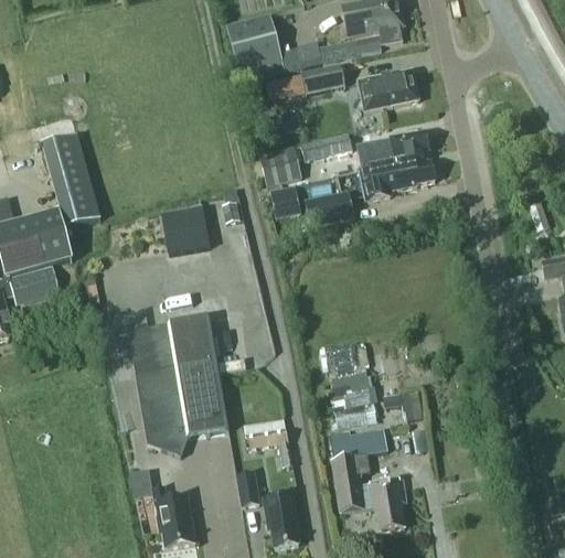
[(398,25),(403,24),(398,0),(375,0),(370,1),(370,2),(342,8),(348,35),(376,30),(380,44),(401,40),(398,25)]
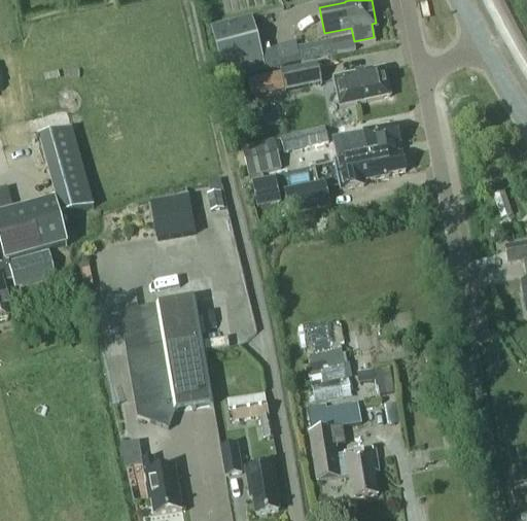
[(251,16),(211,25),(218,65),(258,57),(251,16)]
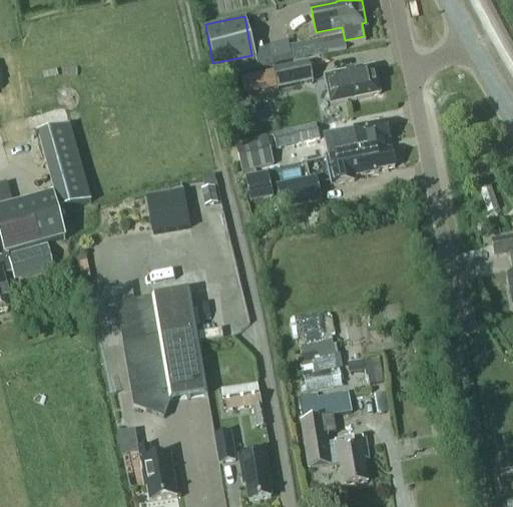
[(345,44),(342,32),(321,36),(323,48),(345,44)]
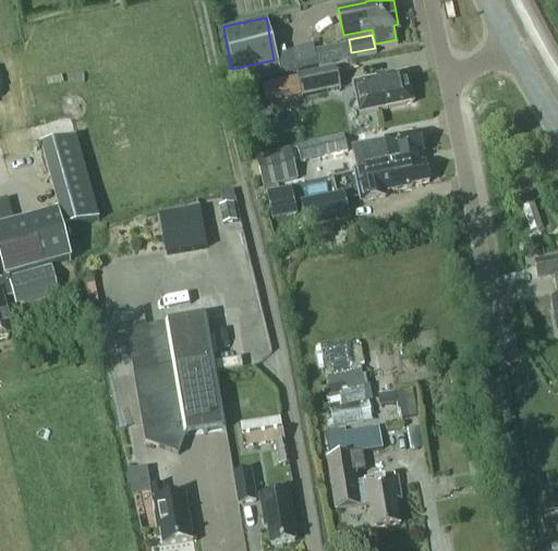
[(332,45),(317,48),(320,61),(336,57),(332,45)]
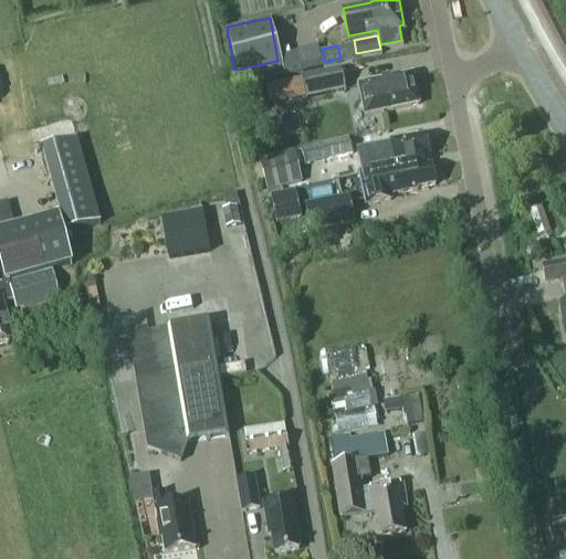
[(305,92),(344,84),(341,64),(301,73),(305,92)]
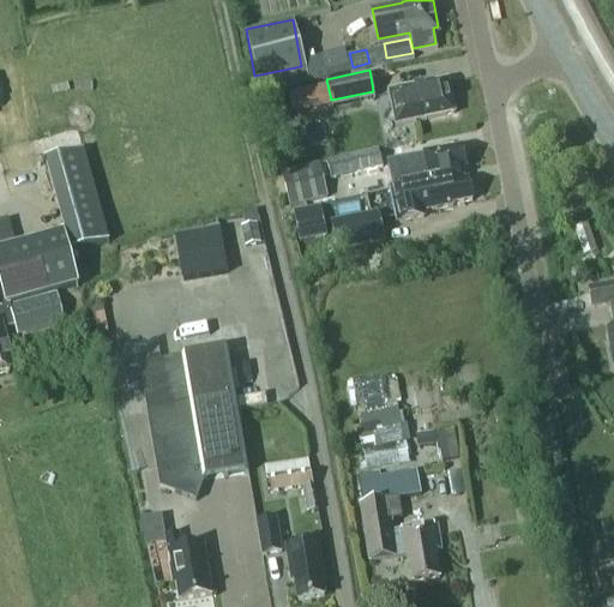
[(386,88),(393,121),(455,108),(447,74),(408,83),(386,88)]
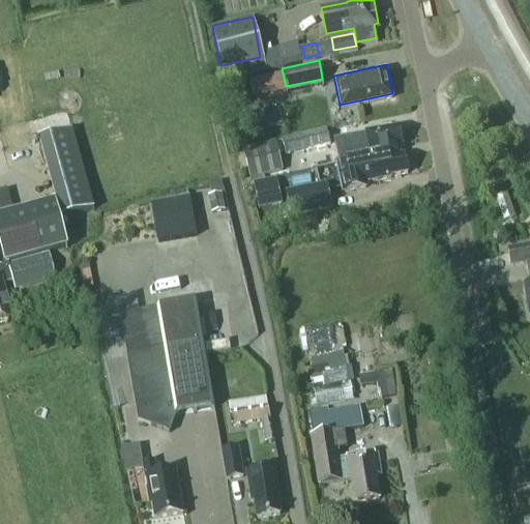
[(264,90),(261,71),(247,74),(252,93),(264,90)]
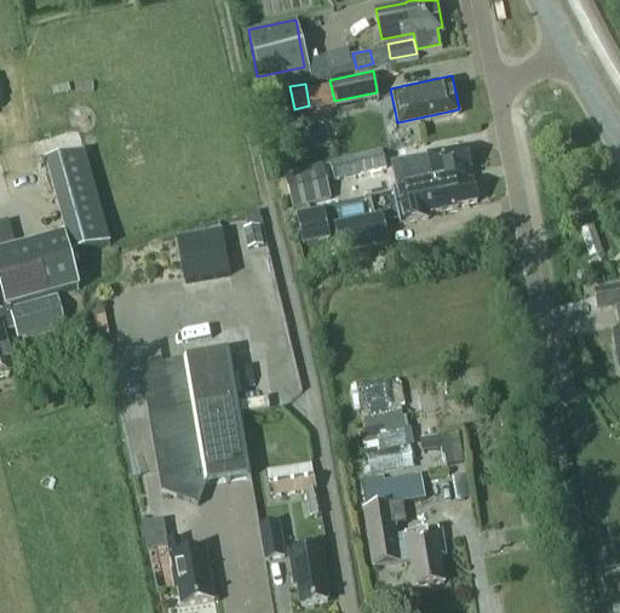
[(446,148),(446,145),(426,150),(428,156),(418,159),(417,156),(396,160),(402,184),(466,171),(465,165),(470,165),(465,143),(446,148)]
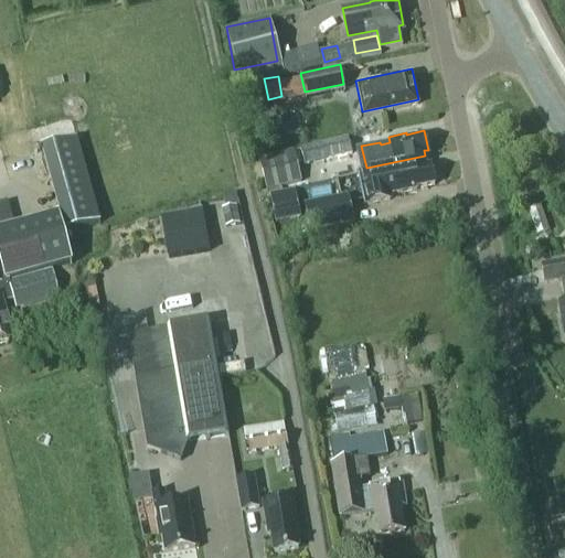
[(60,290),(56,281),(52,267),(72,261),(63,228),(100,218),(77,132),(40,145),(59,211),(39,216),(14,223),(7,195),(0,196),(0,340),(14,336),(3,300),(14,297),(16,302),(60,290)]
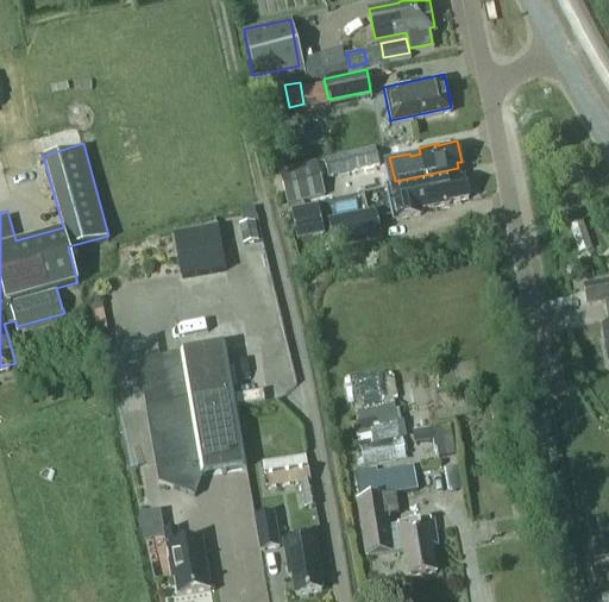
[(378,160),(375,144),(324,156),(328,173),(378,160)]
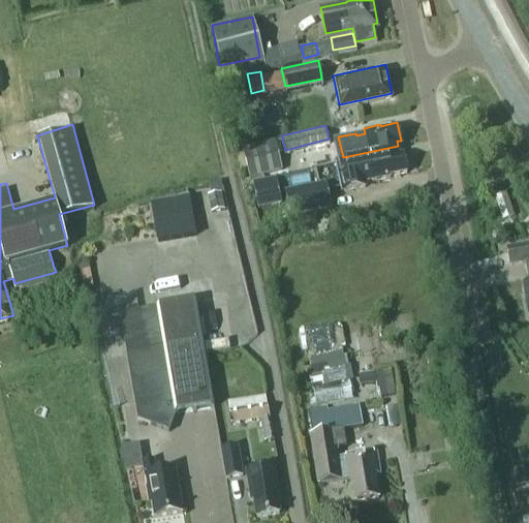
[(242,145),(250,175),(282,166),(275,136),(242,145)]
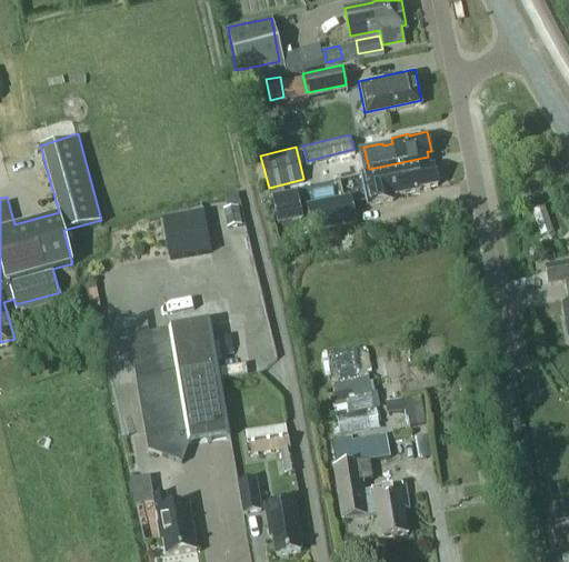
[(369,169),(365,170),(370,201),(392,196),(392,191),(419,186),(419,184),(438,180),(433,161),(429,162),(428,157),(369,169)]
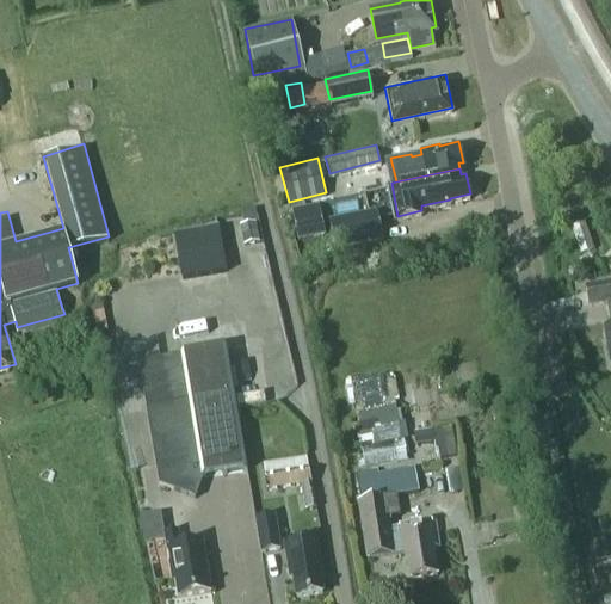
[(245,222),(241,223),(245,242),(260,239),(257,220),(259,220),(255,204),(242,208),(245,222)]
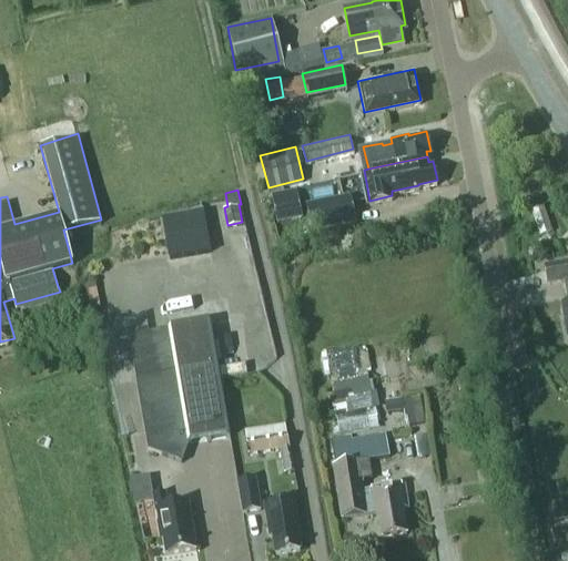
[(284,190),(271,192),(276,217),(290,215),(284,190)]
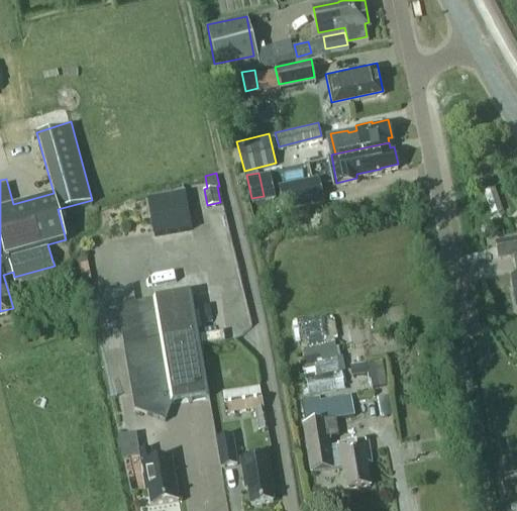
[(323,200),(318,175),(279,183),(284,209),(323,200)]
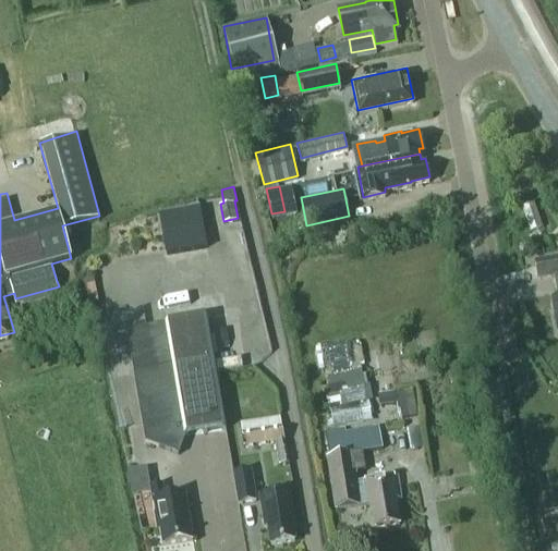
[(205,243),(198,205),(160,211),(167,249),(205,243)]
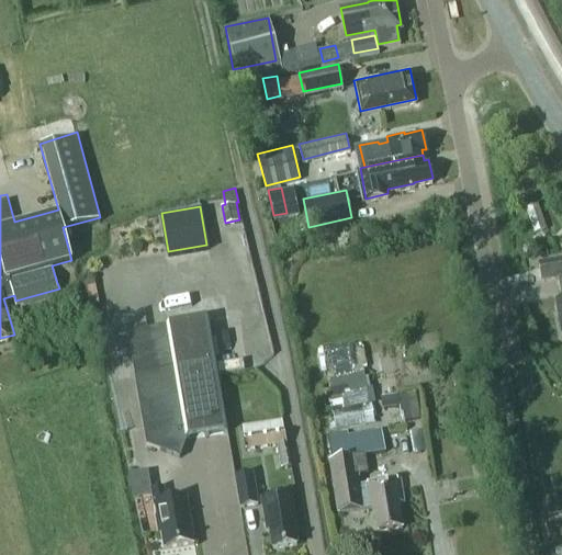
[(558,274),(561,294),(555,295),(561,330),(561,255),(538,260),(541,278),(558,274)]
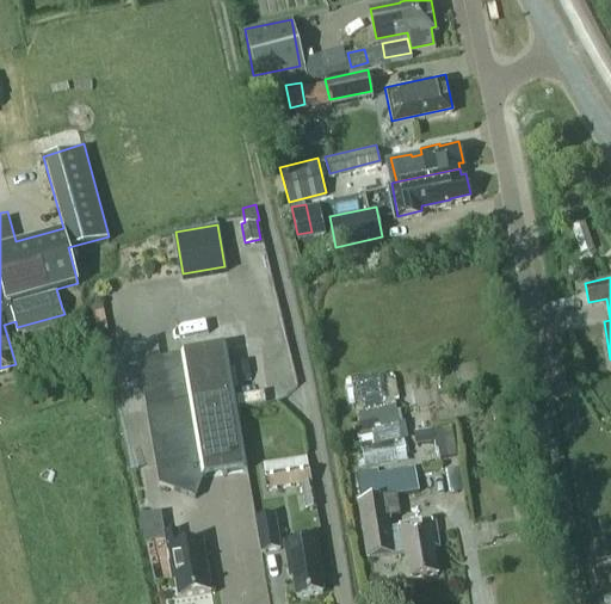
[(247,462),(226,339),(139,355),(159,476),(196,491),(203,469),(247,462)]
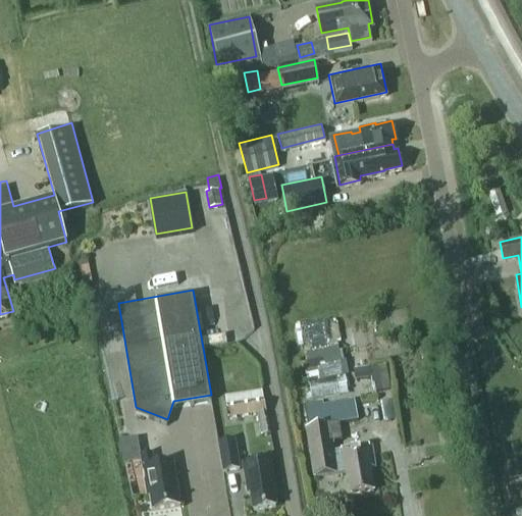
[(369,310),(357,311),(359,324),(370,323),(369,310)]
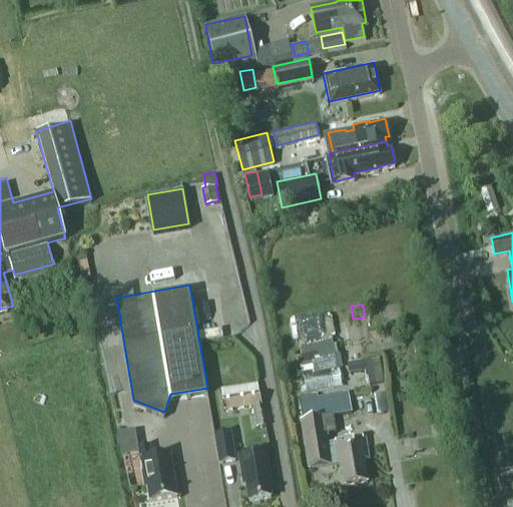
[(309,331),(333,330),(332,311),(308,312),(309,331)]
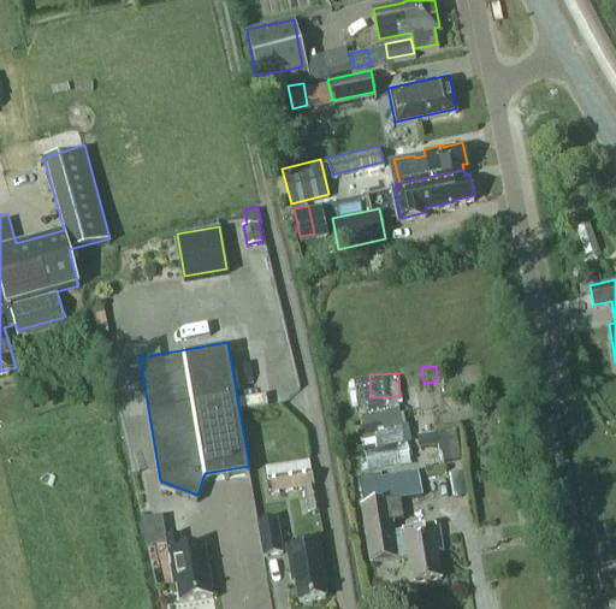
[(440,388),(425,390),(427,404),(443,402),(440,388)]
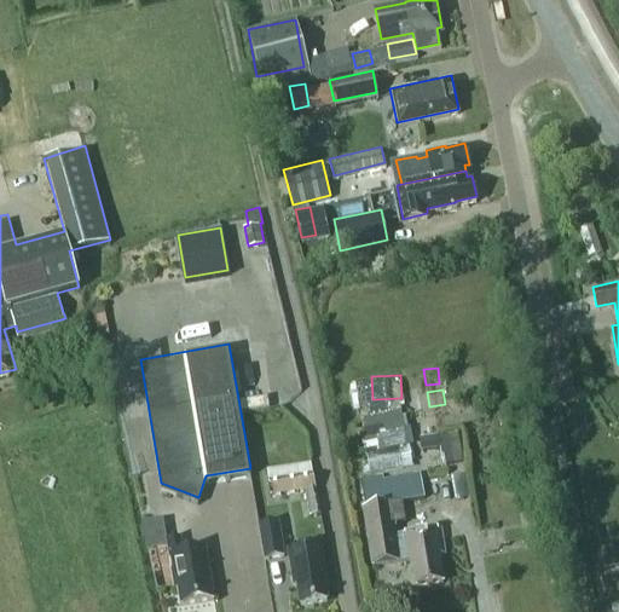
[(461,428),(443,431),(447,461),(466,459),(461,428)]
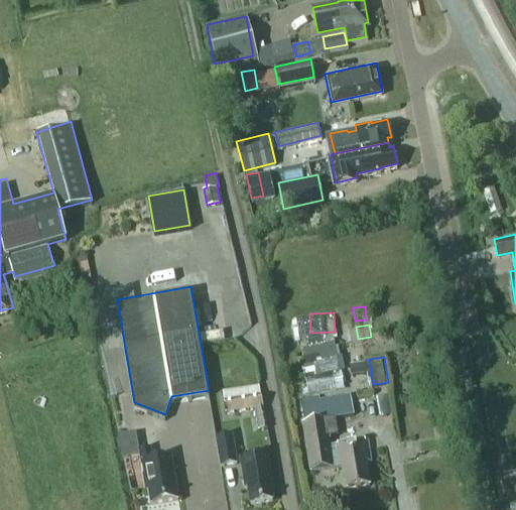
[(304,374),(307,391),(345,384),(342,367),(304,374)]
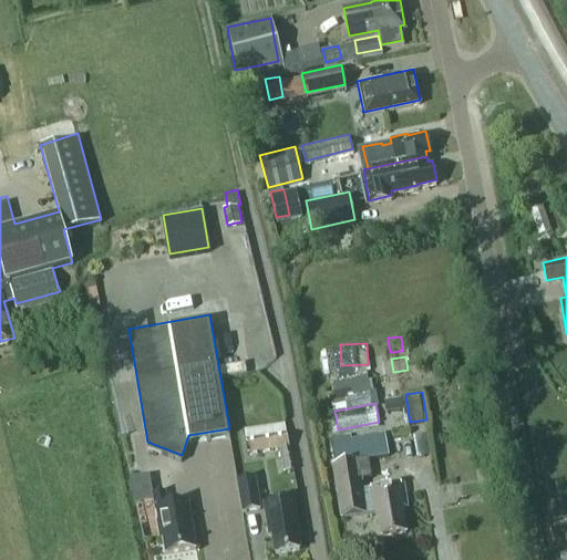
[(279,446),(282,468),(294,467),(290,444),(289,444),(285,420),(244,426),(246,436),(245,437),(247,452),(279,446)]
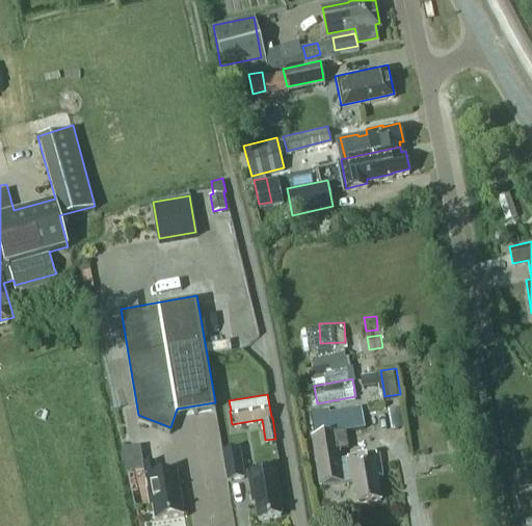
[(381,472),(378,451),(347,455),(348,464),(340,466),(337,448),(346,446),(343,428),(364,425),(361,403),(336,408),(336,409),(328,411),(327,404),(311,408),(315,432),(311,434),(319,482),(353,476),(357,500),(380,496),(376,473),(381,472)]
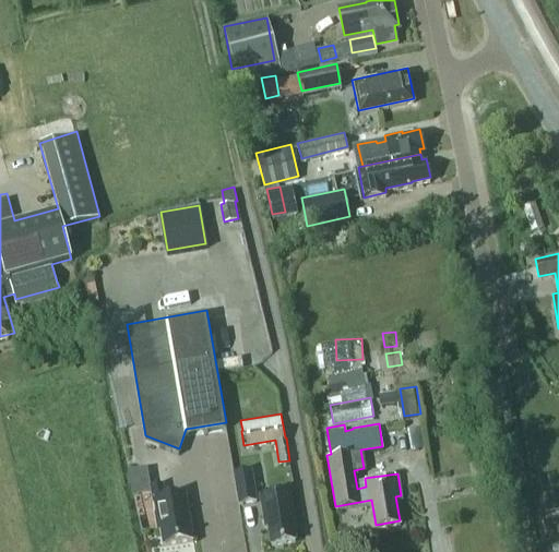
[(258,499),(252,467),(233,470),(238,502),(258,499)]
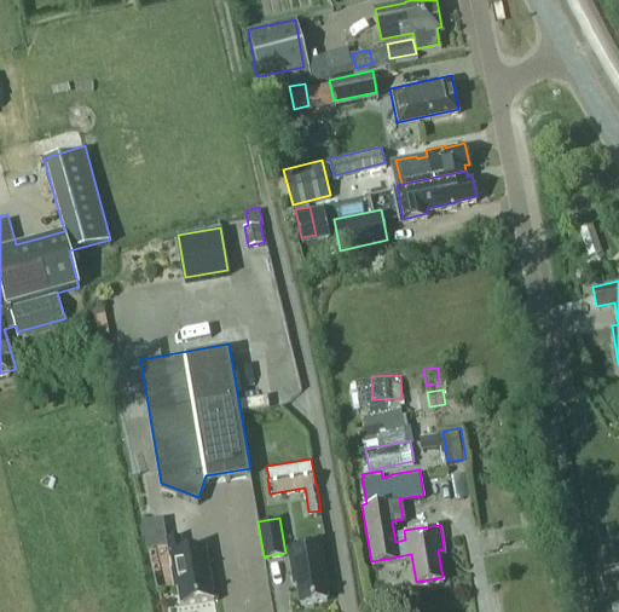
[(178,579),(180,596),(213,592),(204,541),(183,546),(180,531),(167,533),(174,579),(178,579)]
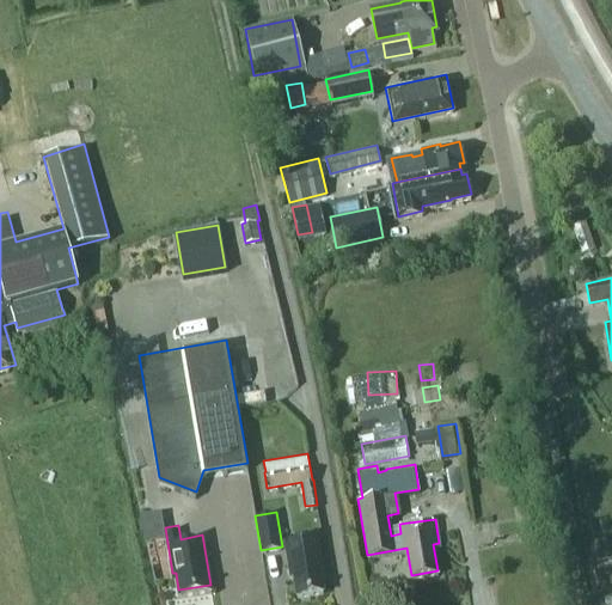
[(293,572),(297,591),(323,587),(320,574),(324,574),(317,532),(283,537),(289,572),(293,572)]
